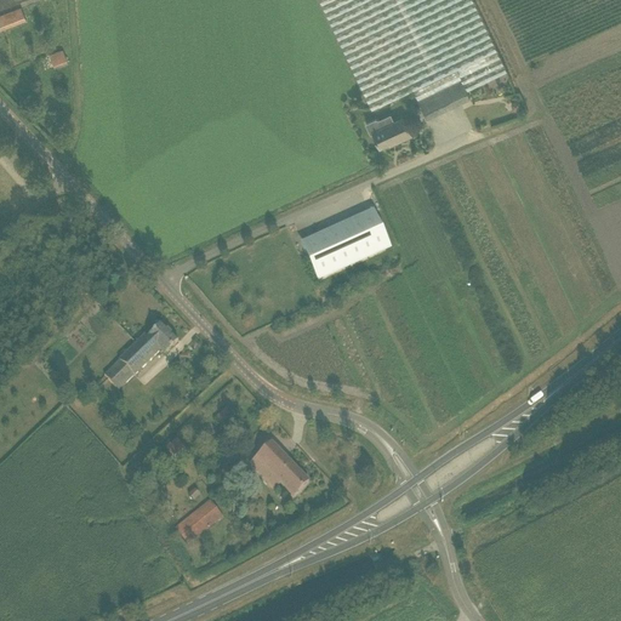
[(414,90),(419,100),(462,80),(467,91),(507,72),(473,0),(319,0),(372,109),(414,90)]
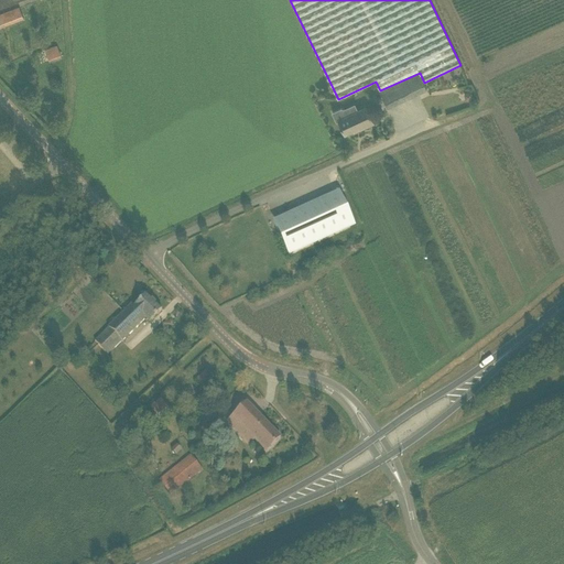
[(18,7),(0,12),(0,28),(23,20),(18,7)]
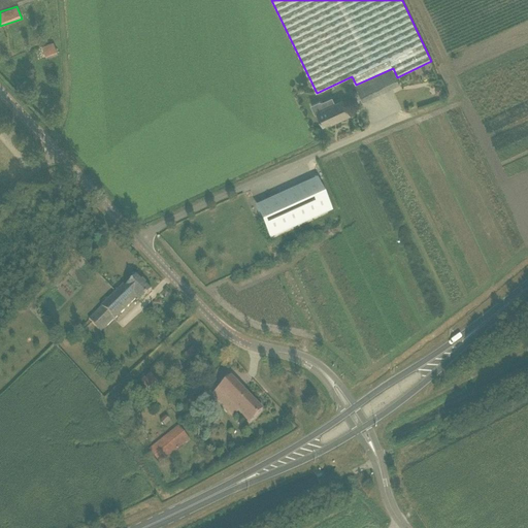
[(45,58),(57,54),(54,42),(41,47),(45,58)]
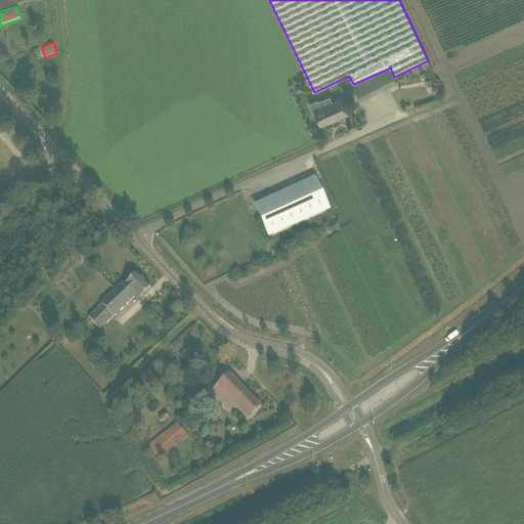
[(397,82),(394,77),(390,68),(353,84),(360,99),(397,82)]
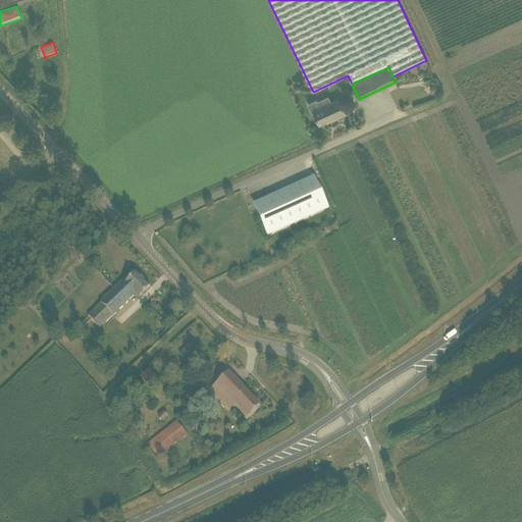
[(338,99),(331,102),(322,106),(319,101),(316,100),(308,104),(312,113),(314,111),(320,123),(331,118),(332,120),(346,114),(338,99)]
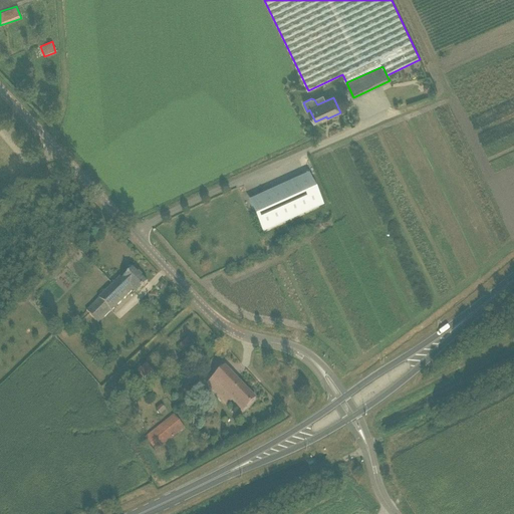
[(310,211),(298,183),(252,204),(265,231),(310,211)]
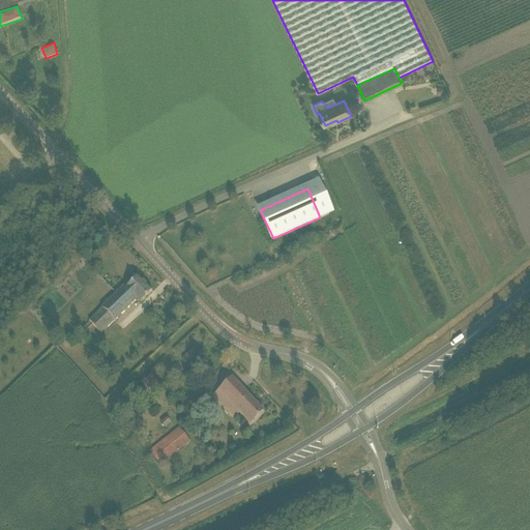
[(140,303),(152,292),(137,277),(125,289),(123,287),(88,321),(101,334),(137,300),(140,303)]
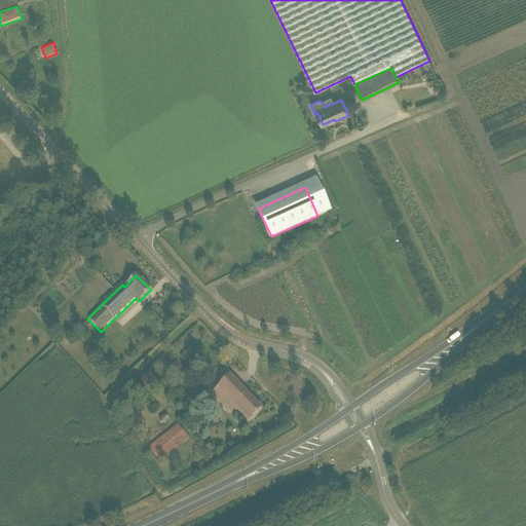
[(182,354),(188,361),(196,351),(190,345),(182,354)]
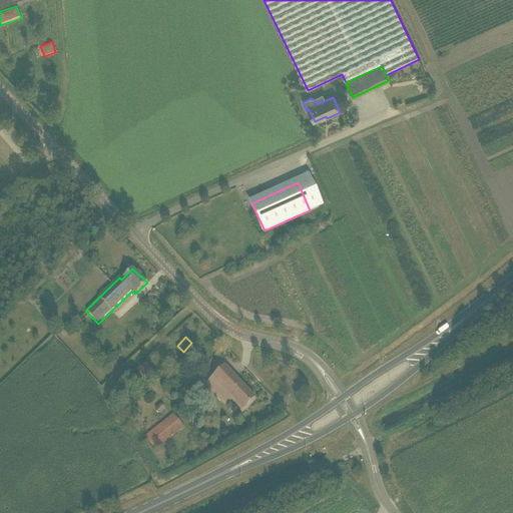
[(138,371),(146,382),(156,375),(147,364),(138,371)]
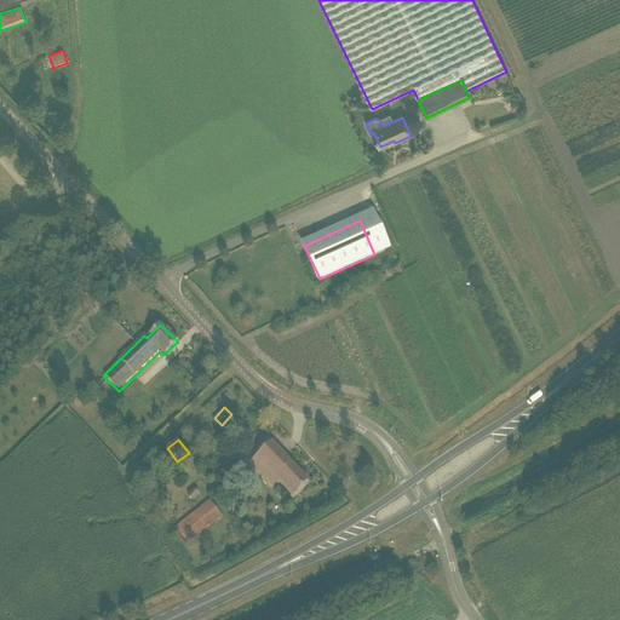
[(308,482),(271,443),(250,464),(274,489),(280,483),(293,497),(308,482)]
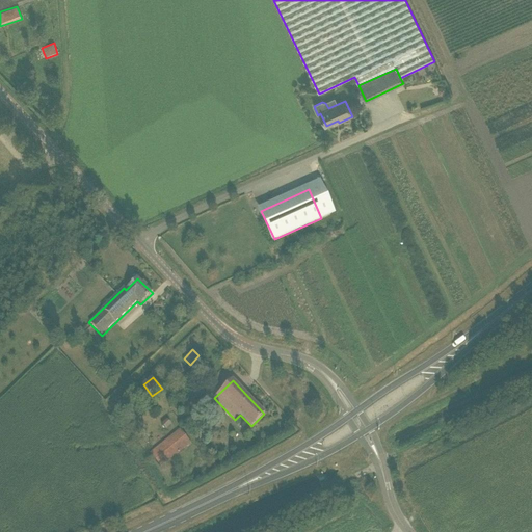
[(151,454),(160,467),(190,444),(181,430),(151,454)]
